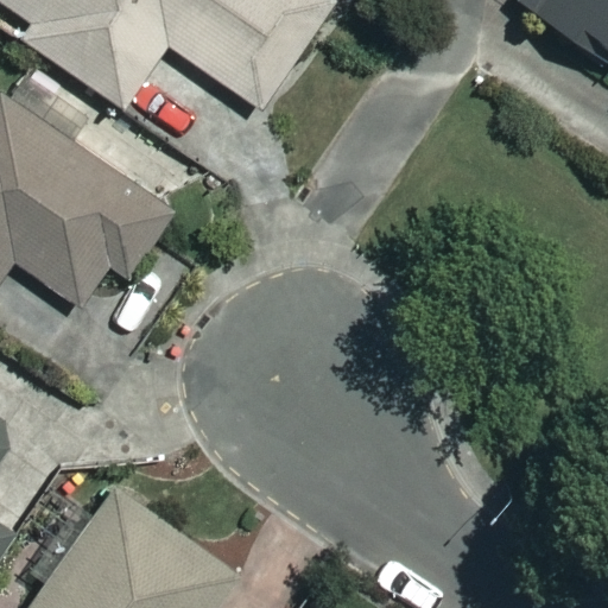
[(0,0),(0,5),(30,26),(20,39),(124,111),(168,46),(260,109),(335,0),(0,0)]
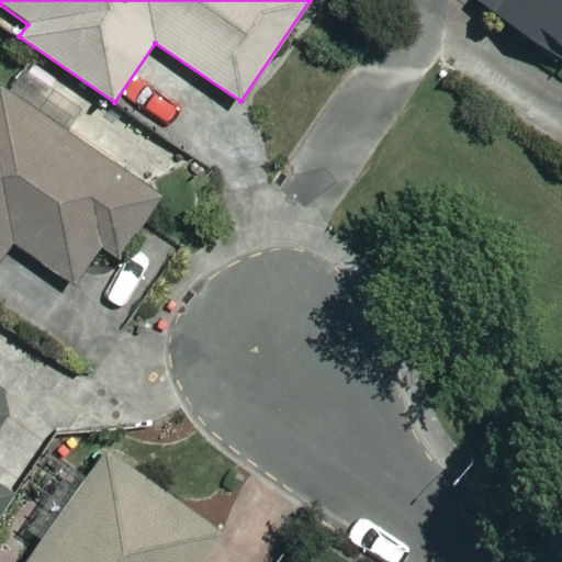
[(561,0),(498,0),(490,12),(561,60),(561,0)]
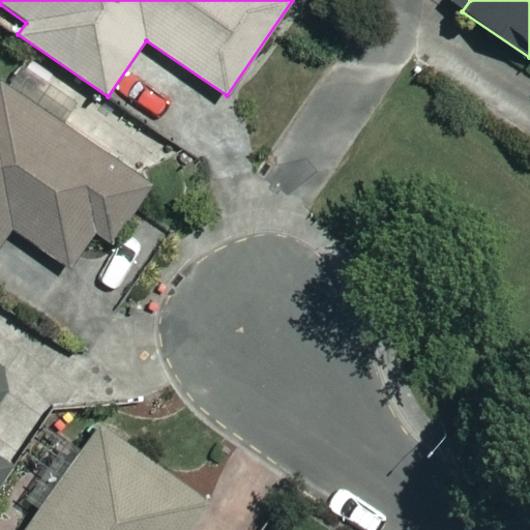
[(0,246),(12,229),(70,268),(94,234),(111,246),(153,184),(0,81),(0,246)]
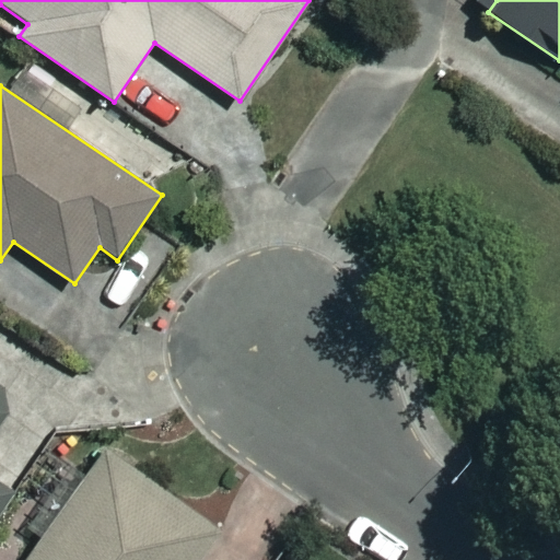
[(0,438),(25,401),(0,383),(0,548),(35,499),(0,474),(0,438)]
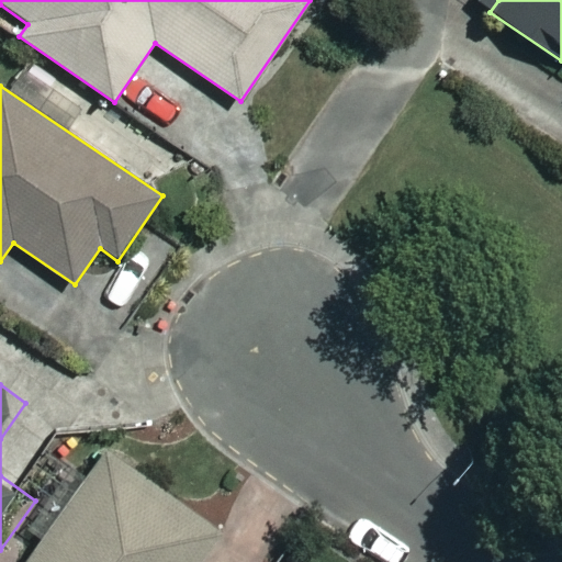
[(201,561),(223,532),(107,449),(23,561),(201,561)]
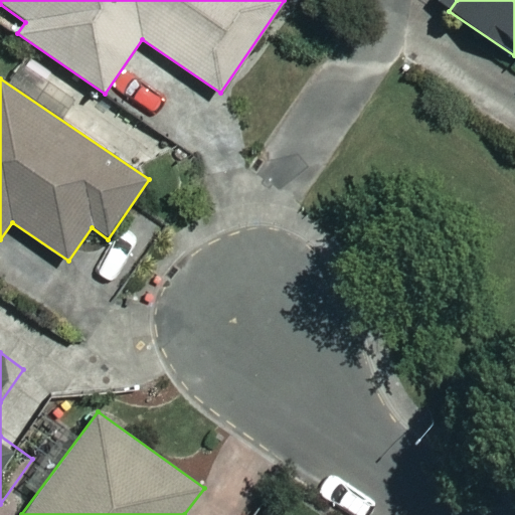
All buildings are outlined.
